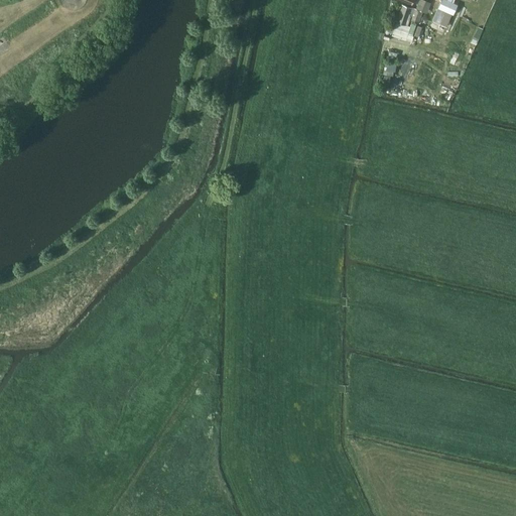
[(421,11),(422,11),(427,13),(431,3),(424,0),(421,11)]
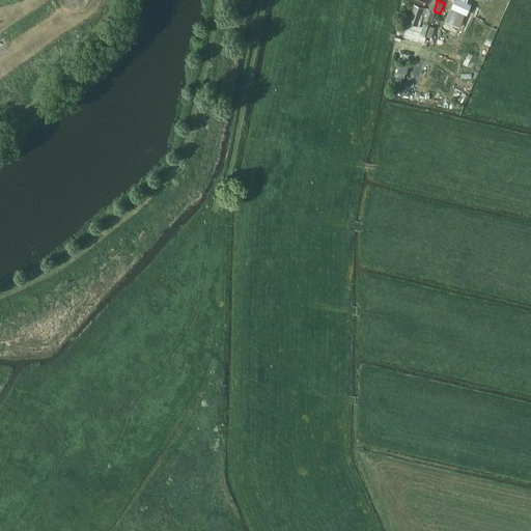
[(454,0),(451,8),(458,11),(452,25),(459,28),(465,16),(466,16),(467,15),(470,5),(466,3),(466,0),(454,0)]
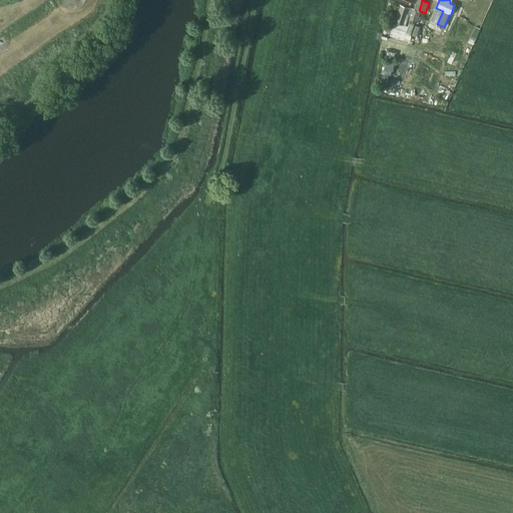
[(387,29),(386,32),(390,34),(389,35),(409,41),(411,36),(410,35),(414,23),(409,21),(408,26),(403,24),(409,7),(400,4),(394,21),(392,26),(388,25),(387,29)]
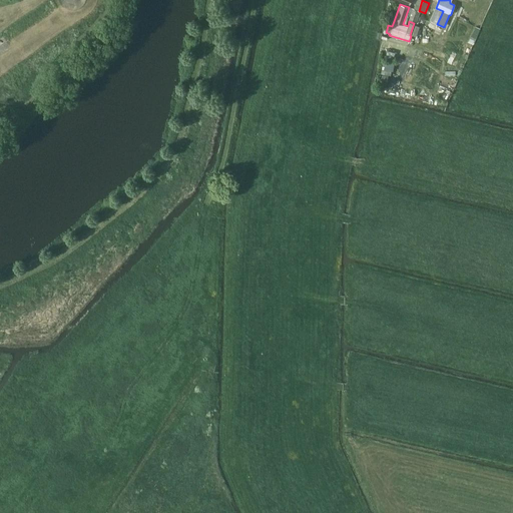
[(415,23),(418,16),(420,11),(419,11),(418,11),(414,9),(413,9),(409,20),(415,23)]
